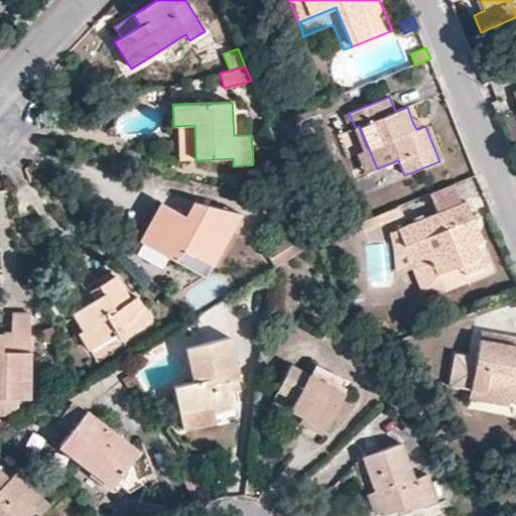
[(418,118),(412,121),(416,129),(422,127),(418,118)]
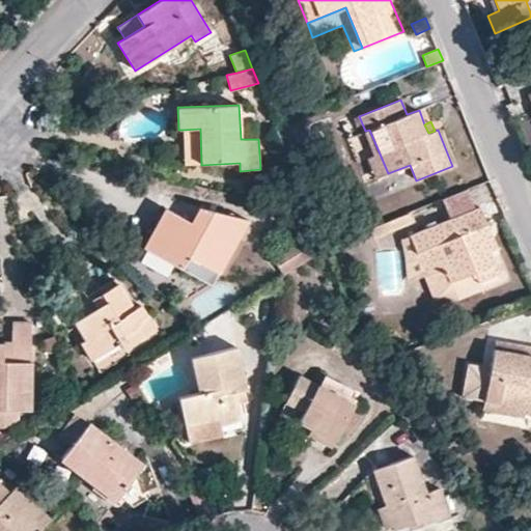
[(185,165),(201,165),(200,129),(183,130),(185,165)]
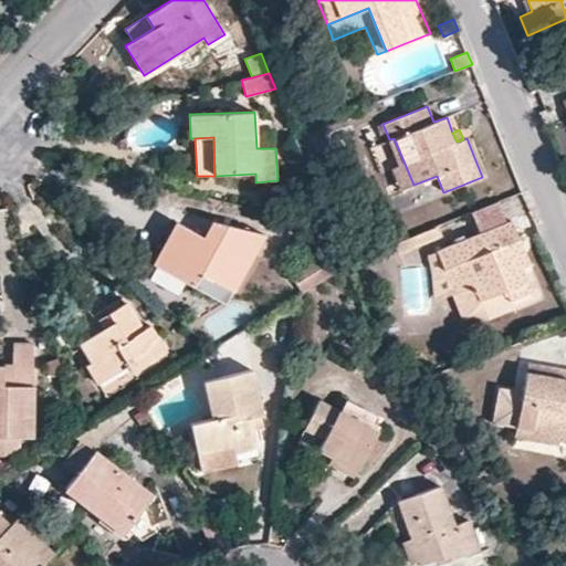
[(401,190),(413,185),(394,138),(389,139),(399,165),(391,168),(401,190)]
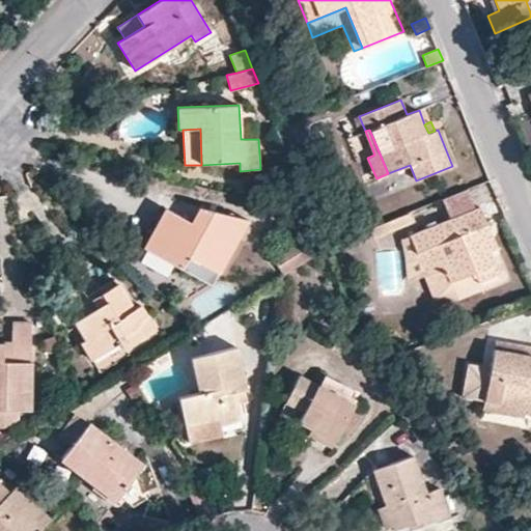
[(442,199),(449,219),(475,208),(468,189),(442,199)]
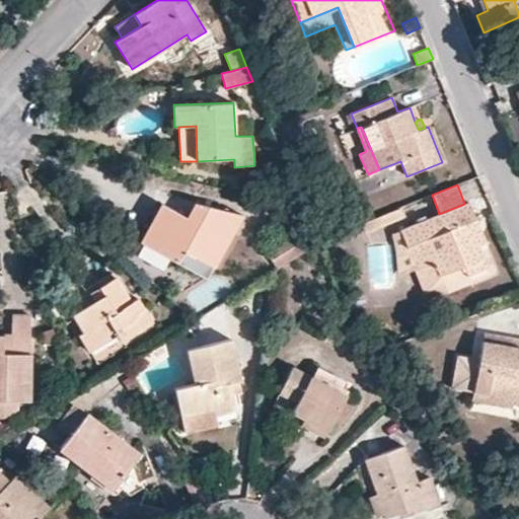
[(183,250),(214,268),(242,214),(194,202),(186,217),(161,203),(140,242),(177,263),(183,250)]
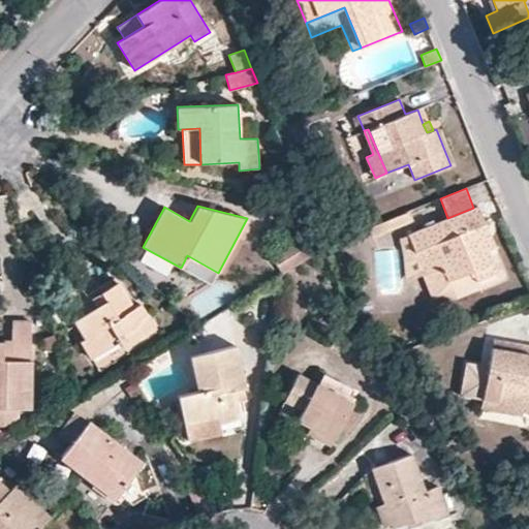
[(473,208),(447,218),(407,234),(424,274),(442,266),(456,299),(479,288),(477,286),(475,280),(495,273),(497,272),(490,255),(478,226),(485,223),(478,206),(473,208)]
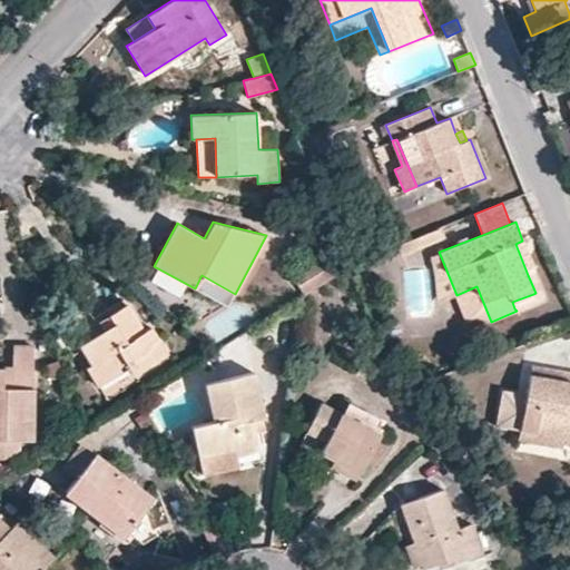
[(446,238),(442,227),(400,244),(404,255),(446,238)]
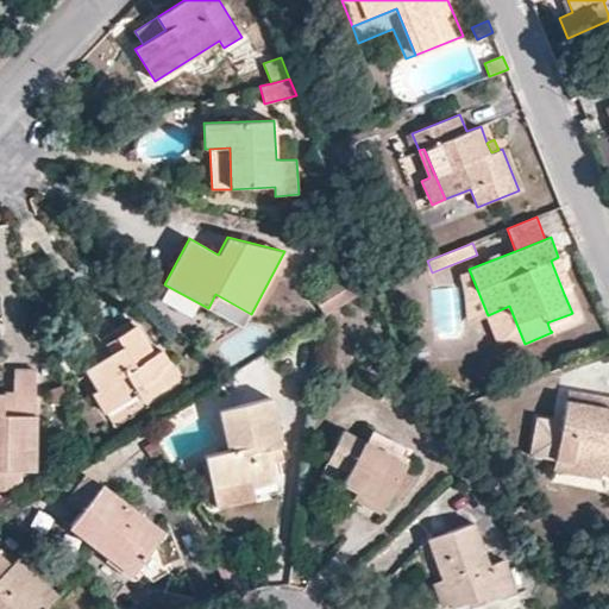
[(571,290),(558,257),(551,261),(564,294),(571,290)]
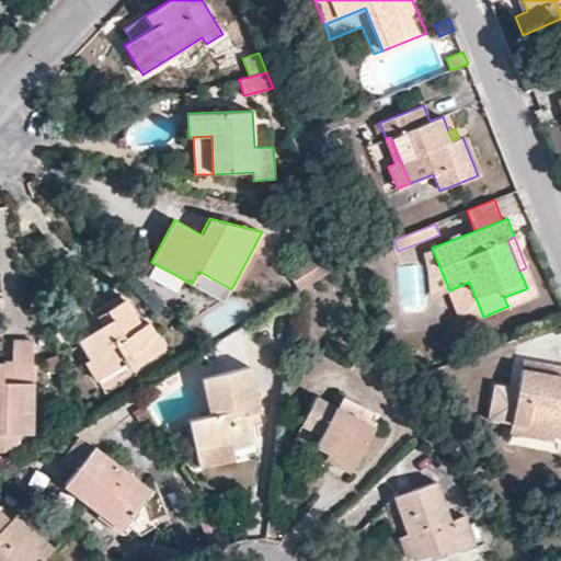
[(430,299),(449,290),(432,248),(423,251),(427,273),(430,299)]
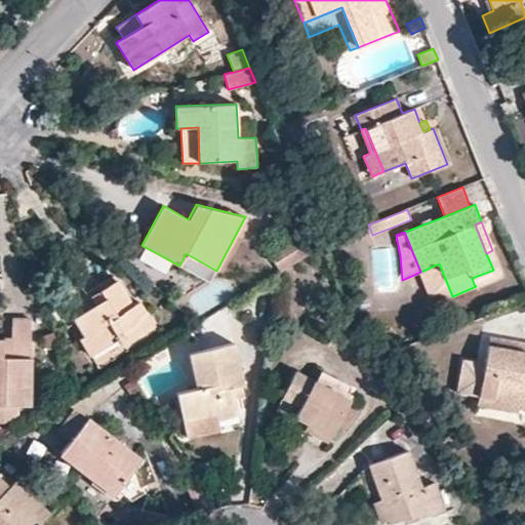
[(311,252),(301,237),(271,256),(280,272),(311,252)]
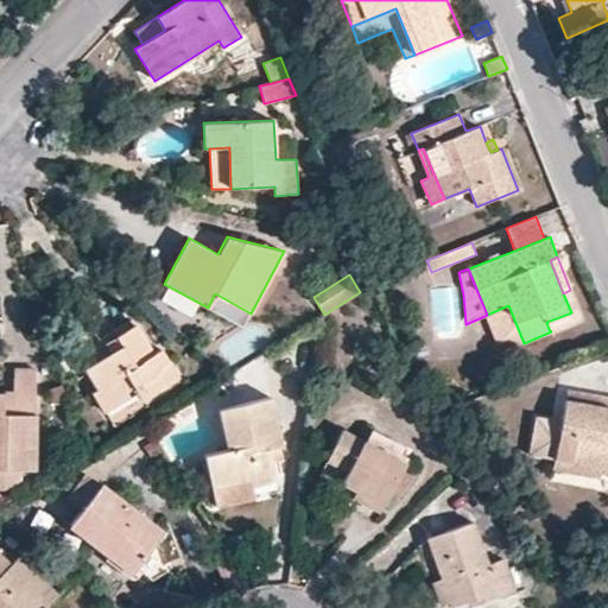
[(244,327),(251,314),(215,293),(208,308),(244,327)]
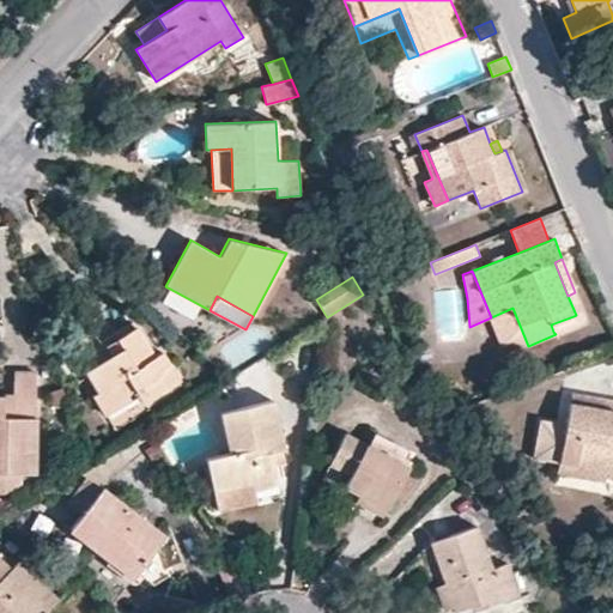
[(503,347),(528,346),(513,308),(491,317),(503,347)]
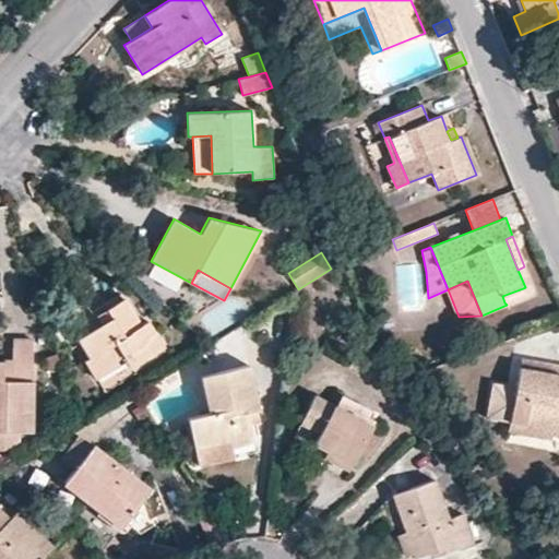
[(525,294),(523,288),(502,296),(504,302),(525,294)]
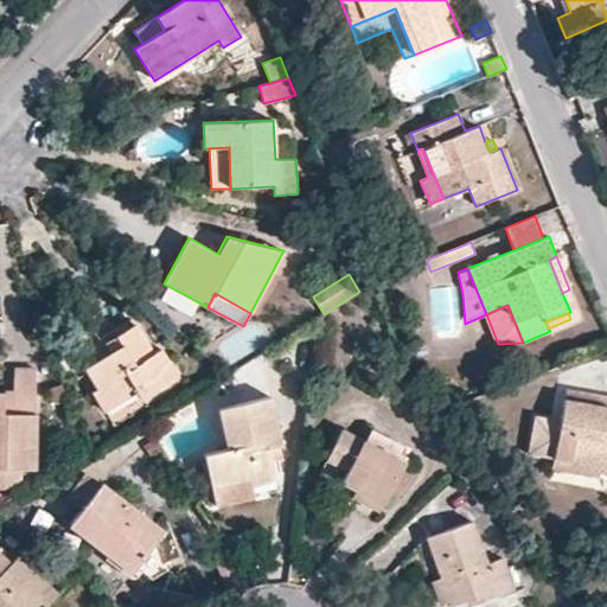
[(160,349),(153,353),(132,319),(101,339),(109,352),(85,368),(98,388),(94,391),(106,411),(139,390),(145,400),(179,377),(160,349)]
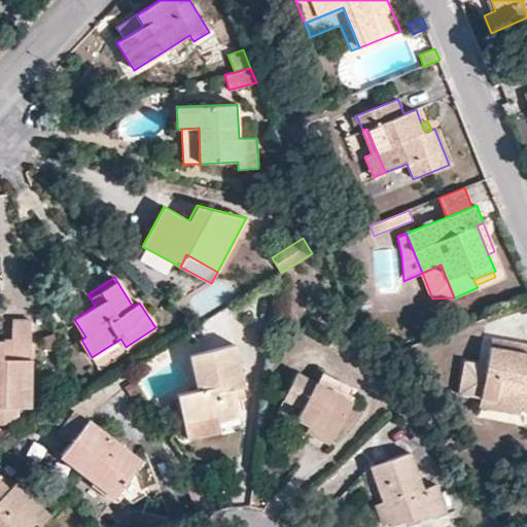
[(0,407),(19,408),(30,408),(31,320),(12,319),(12,340),(12,358),(2,358),(3,340),(0,339),(0,407)]
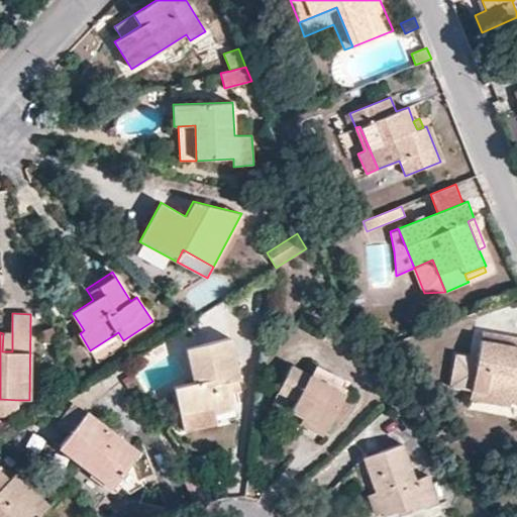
[(516,337),(483,331),(481,339),(516,345),(516,337)]
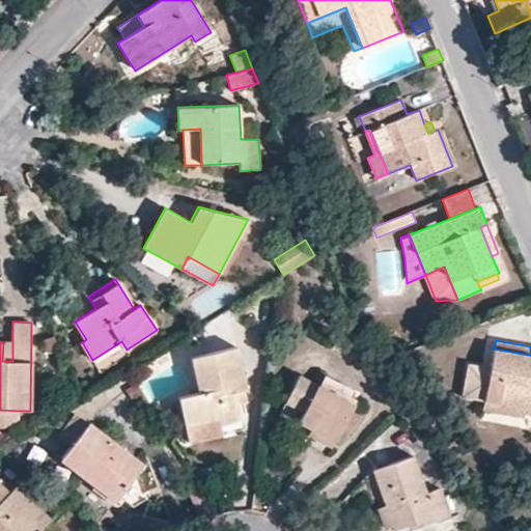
[(12,342),(3,342),(2,361),(12,361),(12,342)]
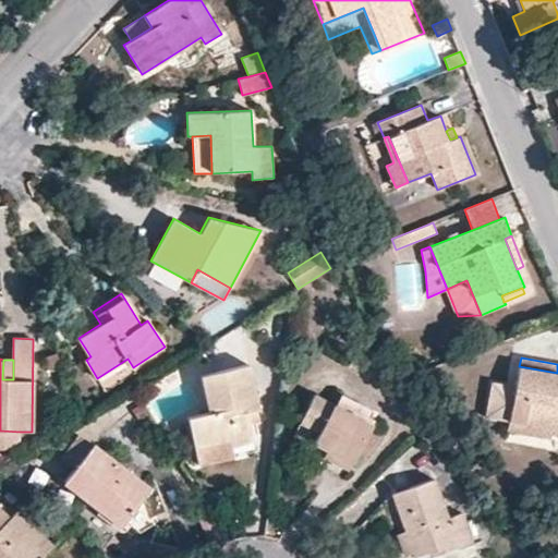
[(228,437),(230,447),(254,441),(250,424),(247,412),(257,410),(259,409),(249,364),(202,375),(209,413),(187,419),(193,445),(228,437)]
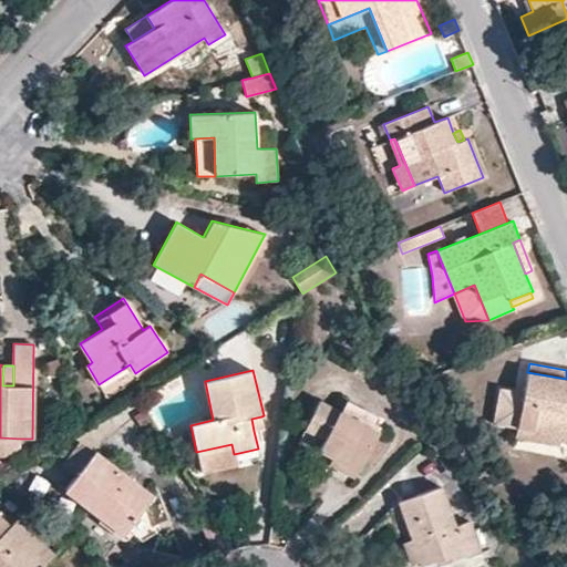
[(566,379),(527,372),(523,394),(501,390),(494,423),(516,428),(534,431),(532,442),(559,446),(560,442),(566,443),(566,379)]
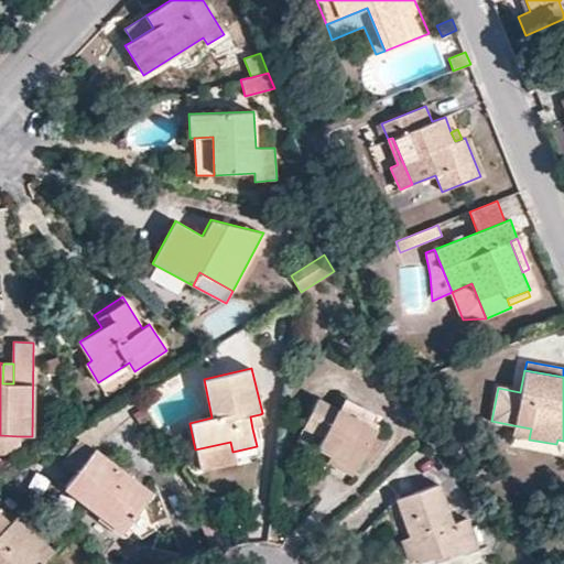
[(332,454),(357,468),(377,430),(369,426),(339,410),(317,399),(303,426),(323,436),(317,447),(332,454)]
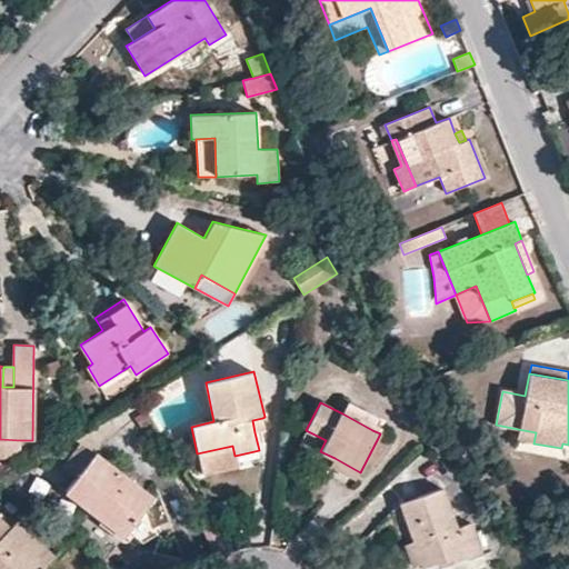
[(348,403),(342,413),(372,430),(378,419),(348,403)]
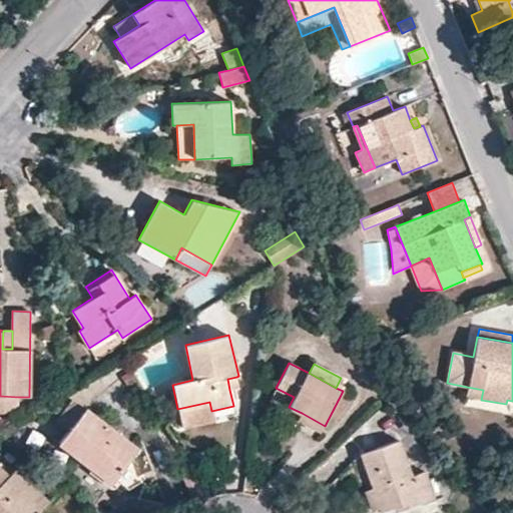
[(238,387),(236,377),(227,379),(229,390),(238,387)]
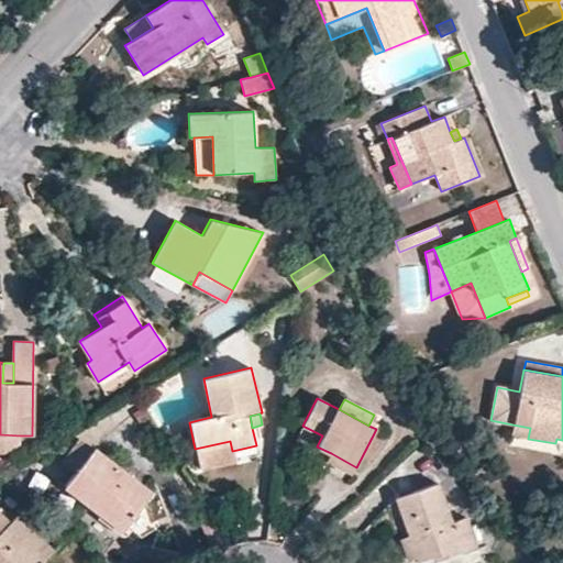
[(510,434),(528,439),(530,428),(512,424),(510,434)]
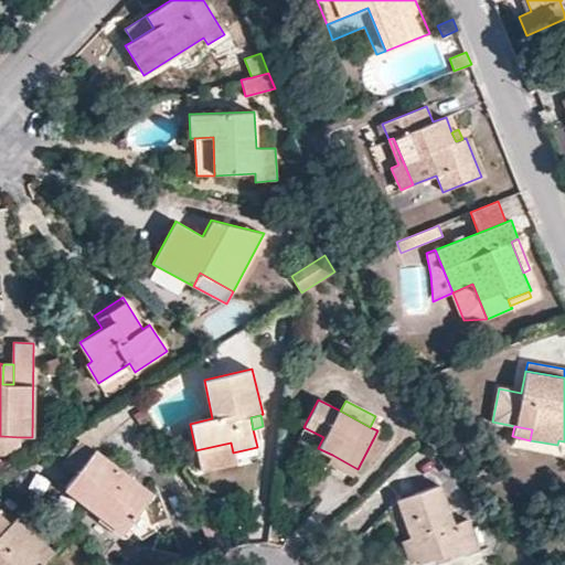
[(20,447),(20,437),(0,436),(0,454),(6,454),(20,447)]
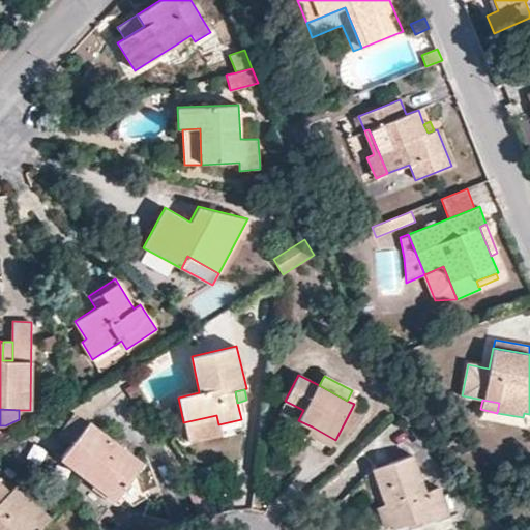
[(58,434),(71,444),(88,422),(74,412),(58,434)]
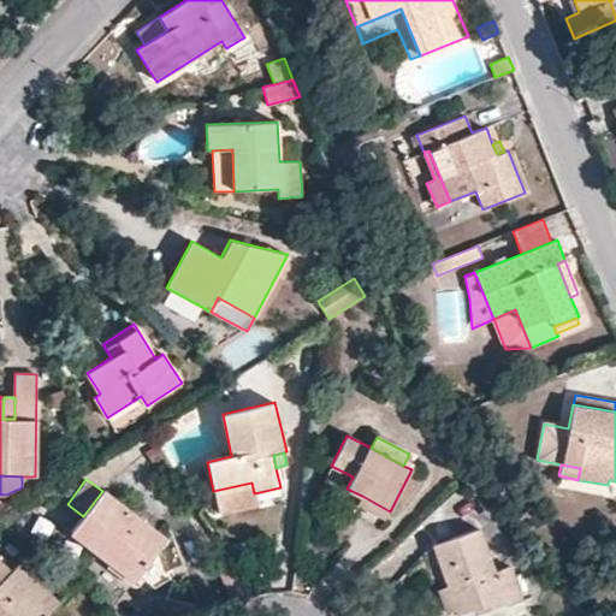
[(258,505),(254,493),(252,483),(213,491),(219,514),(258,505)]
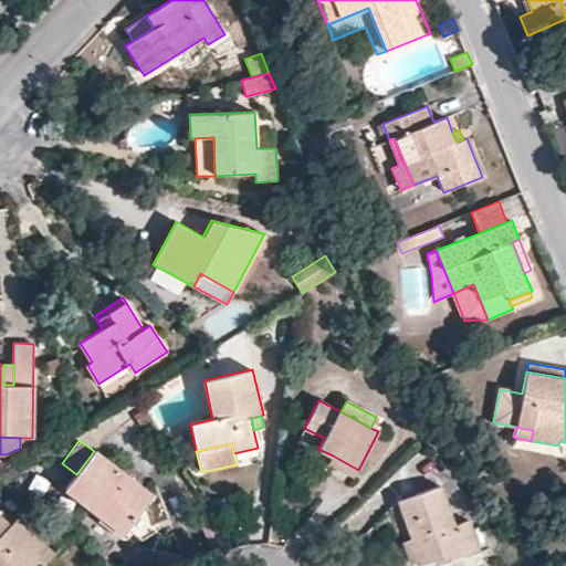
[(94,451),(76,474),(64,490),(123,534),(153,495),(94,451)]
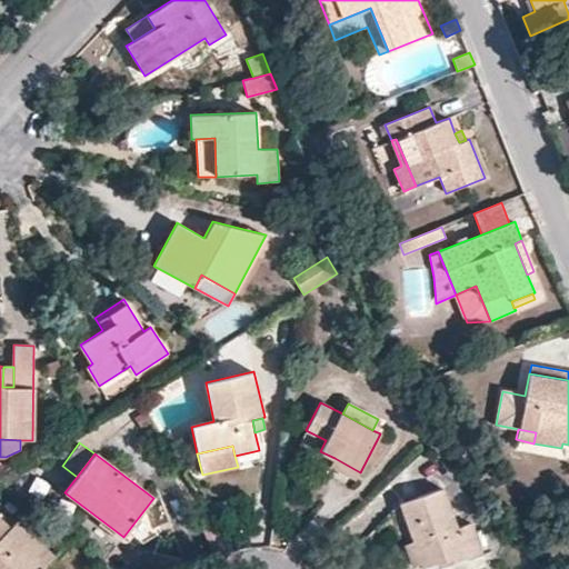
[(356,481),(360,472),(335,458),(330,467),(356,481)]
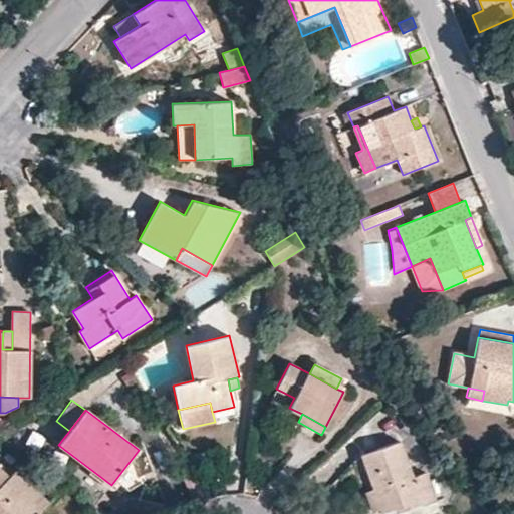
[(361,455),(373,489),(381,510),(381,512),(394,508),(420,498),(422,503),(423,506),(436,501),(426,472),(413,477),(400,441),(361,455)]
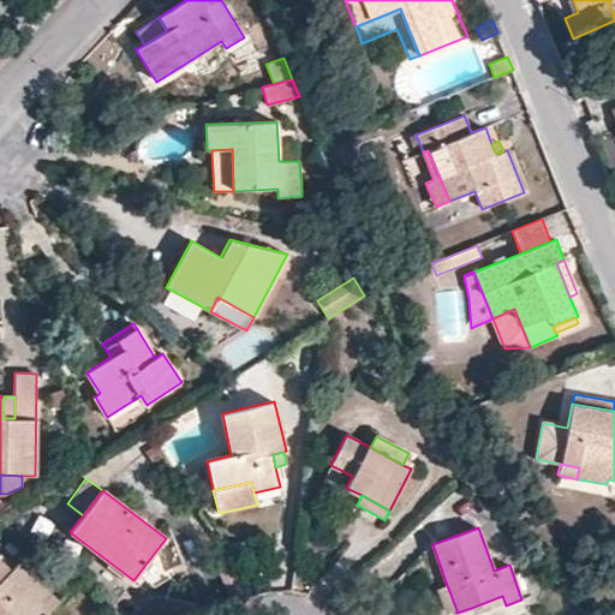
[(0,614),(45,614),(46,614),(59,601),(18,561),(10,571),(0,560),(0,614)]
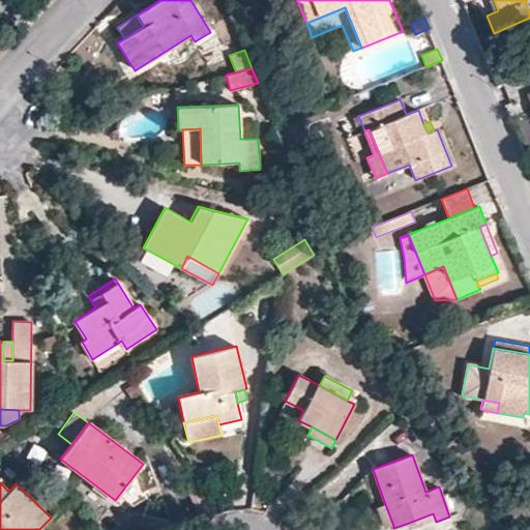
[(376,507),(384,529),(393,526),(385,504),(376,507)]
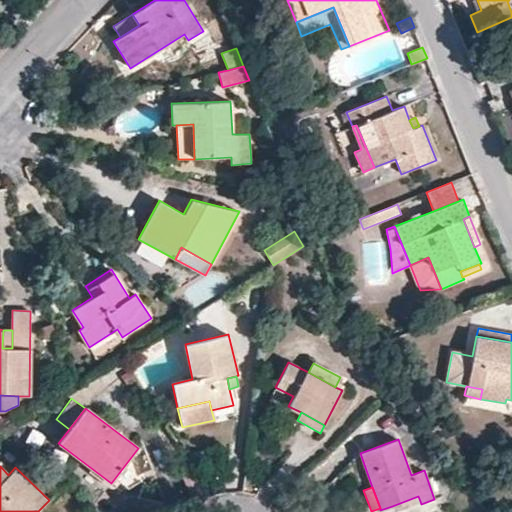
[(394,511),(420,501),(418,496),(392,506),(394,511)]
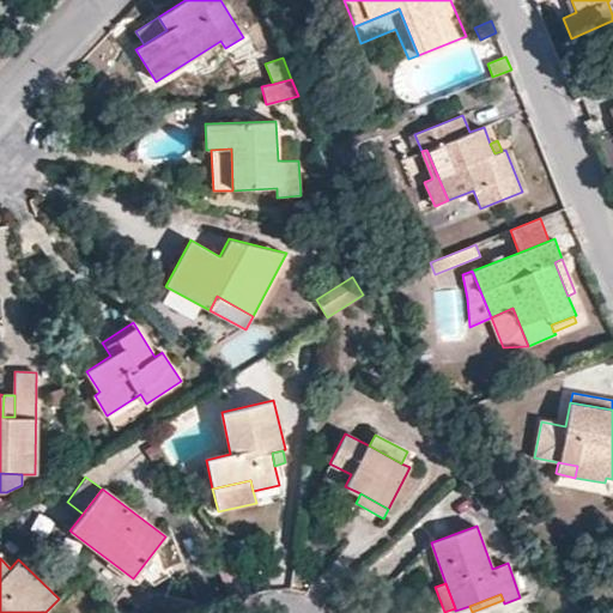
All buildings are outlined.
